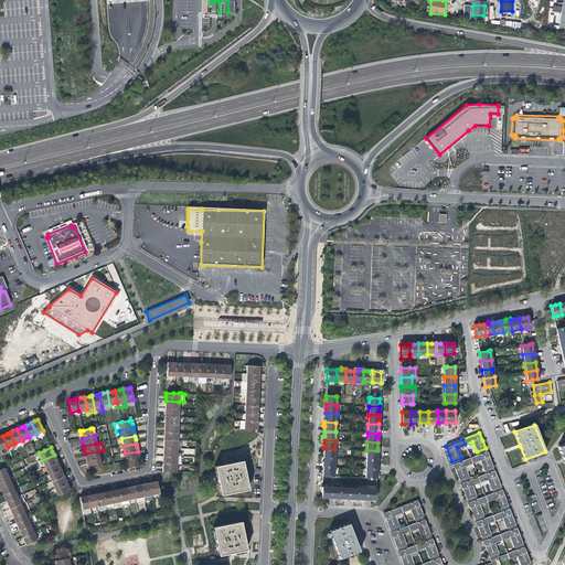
[(334,458),(334,449),(323,448),(323,454),(323,458),(334,458)]
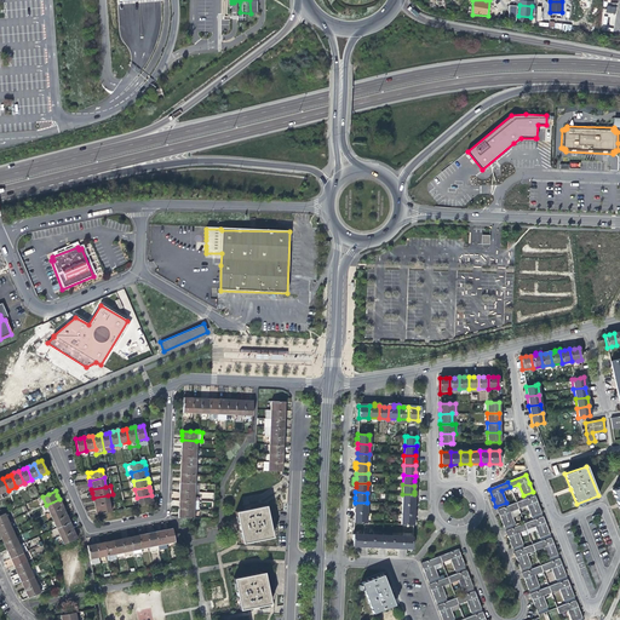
[(402,494),(402,504),(414,505),(414,500),(414,494),(402,494)]
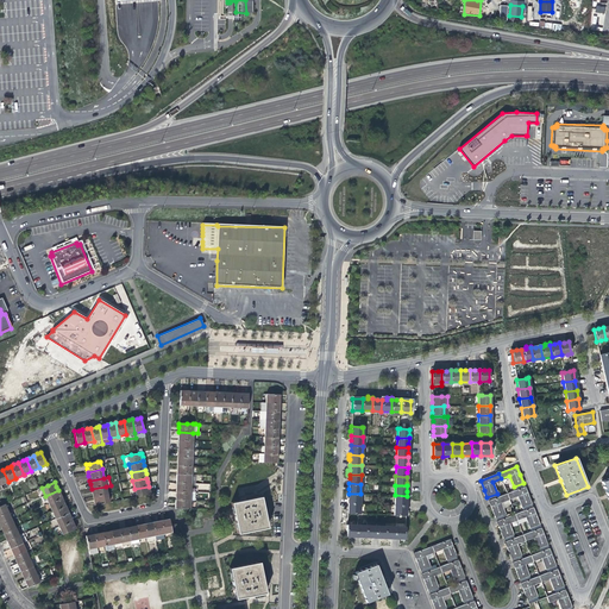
[(107,495),(106,487),(92,489),(92,494),(93,497),(107,495)]
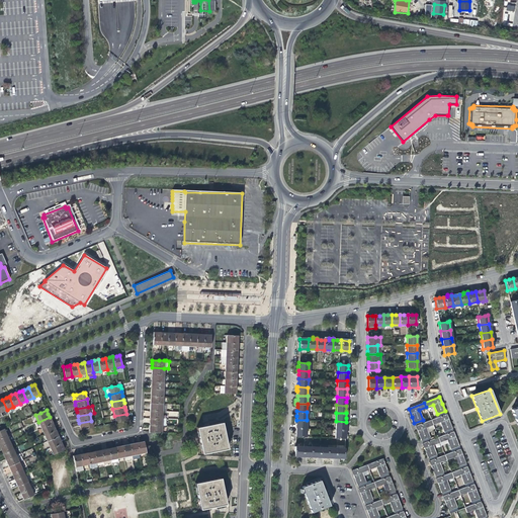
[(127,417),(126,414),(114,416),(115,423),(127,420),(127,417)]
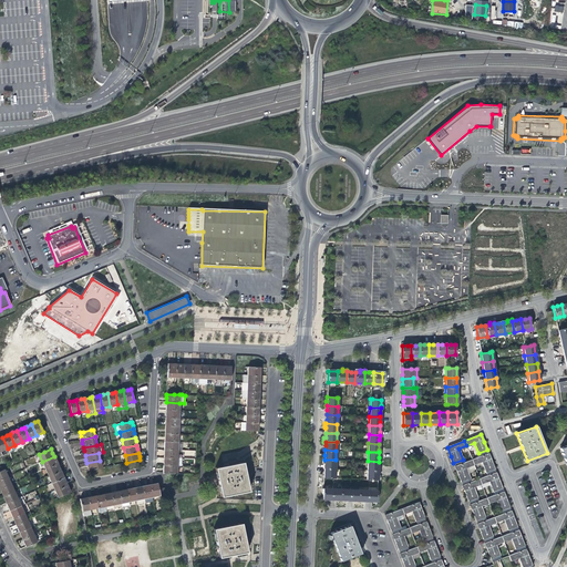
[(482,462),(485,472),(494,468),(491,461),(488,453),(480,456),(472,460),(474,465),(482,462)]
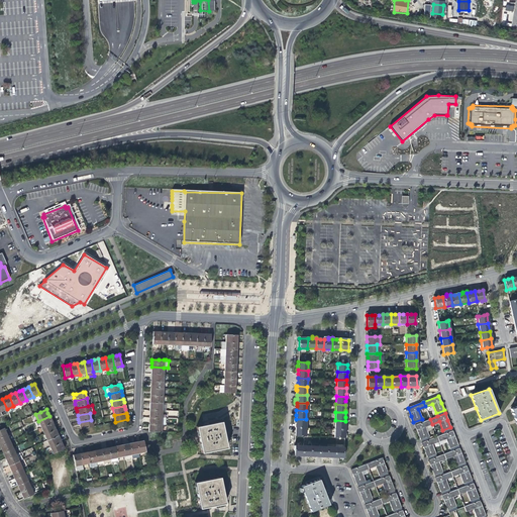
[(50,419),(49,416),(38,421),(41,427),(53,422),(50,419)]
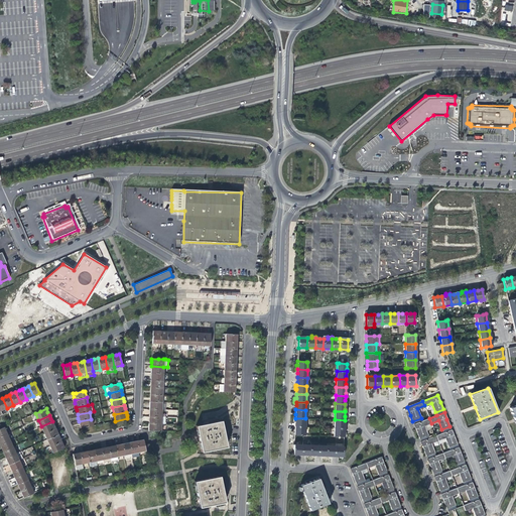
[(304,426),(305,418),(295,418),(293,418),(293,419),(293,421),(295,421),(295,426),(304,426)]
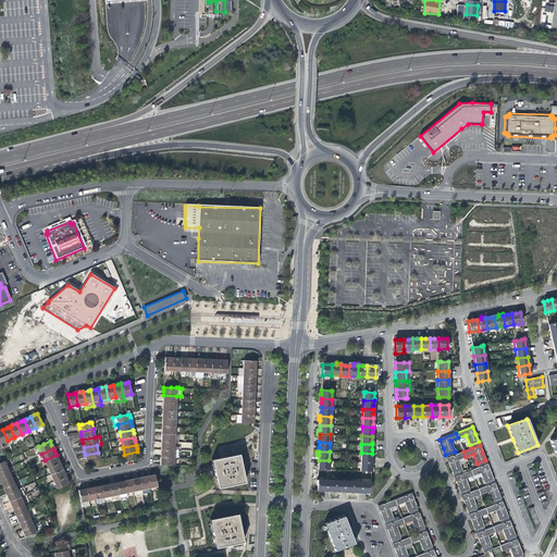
[(458,459),(466,457),(463,452),(456,455),(447,458),(450,467),(453,473),(461,470),(458,459)]
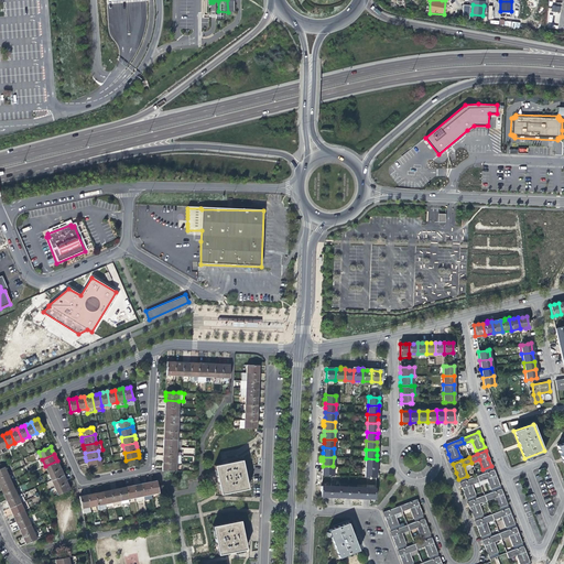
[(101,466),(99,458),(86,461),(87,464),(87,468),(101,466)]
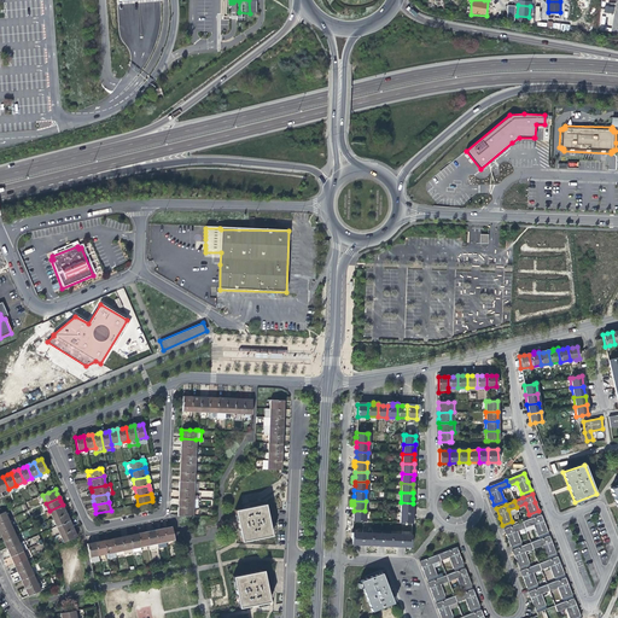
[(401,502),(400,513),(412,513),(412,509),(413,503),(401,502)]
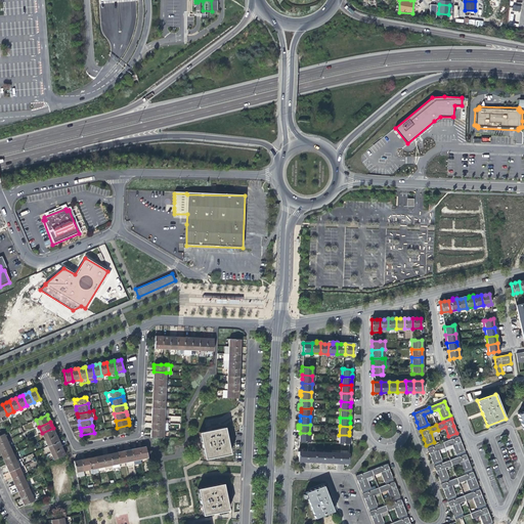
[(54,432),(53,428),(42,433),(44,440),(56,435),(54,432)]
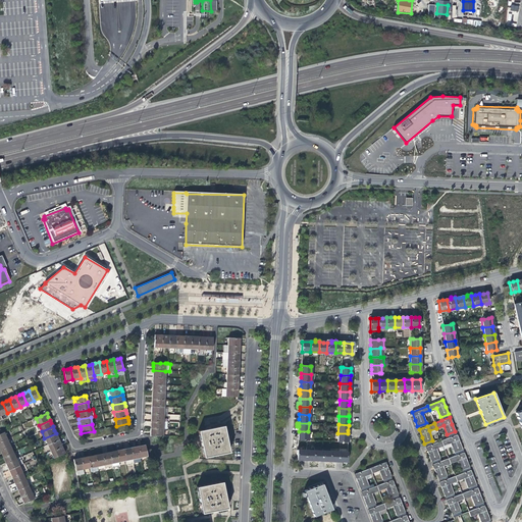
[(202,444),(204,457),(229,452),(224,426),(209,429),(199,430),(201,441),(202,444)]
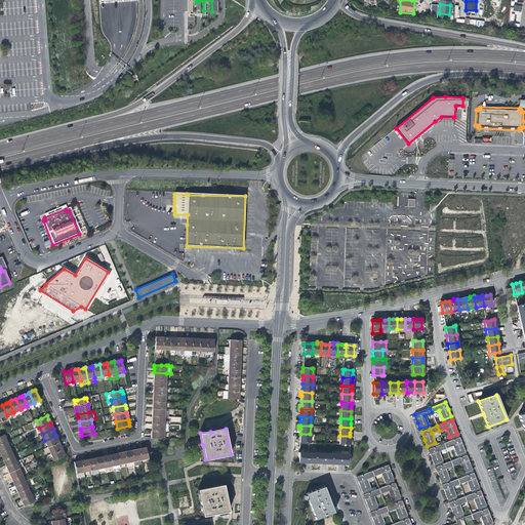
[(310,434),(300,434),(300,437),(299,442),(308,442),(310,442),(310,434)]
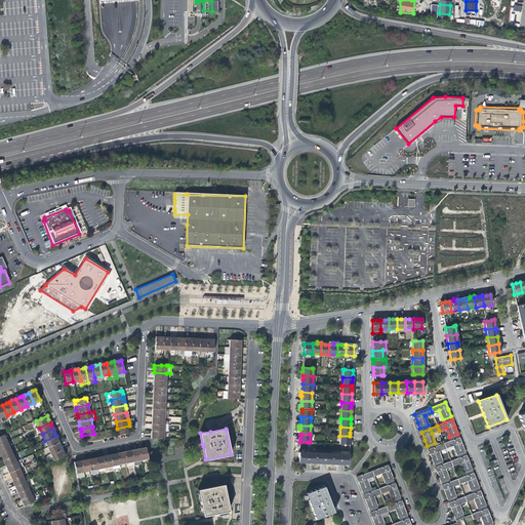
[(57,439),(56,436),(44,441),(48,447),(59,442),(57,439)]
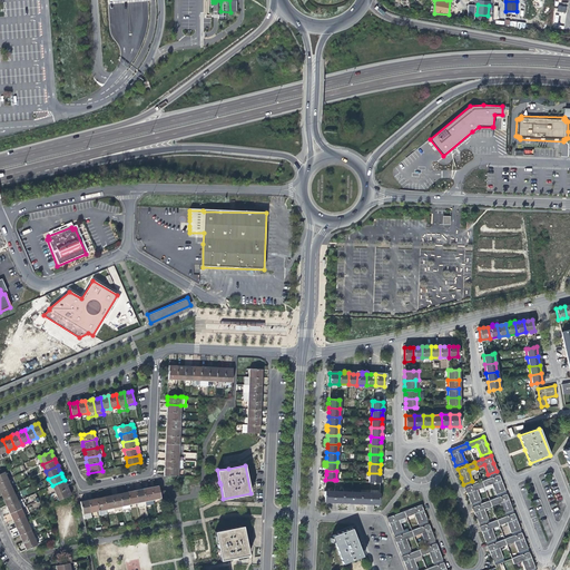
[(380,478),(380,473),(369,473),(369,482),(371,482),(380,482),(380,478)]
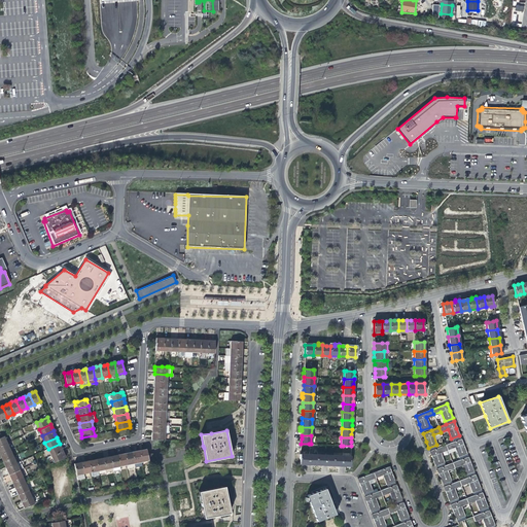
[(454,447),(458,457),(466,454),(463,444),(461,438),(452,442),(445,445),(447,450),(454,447)]
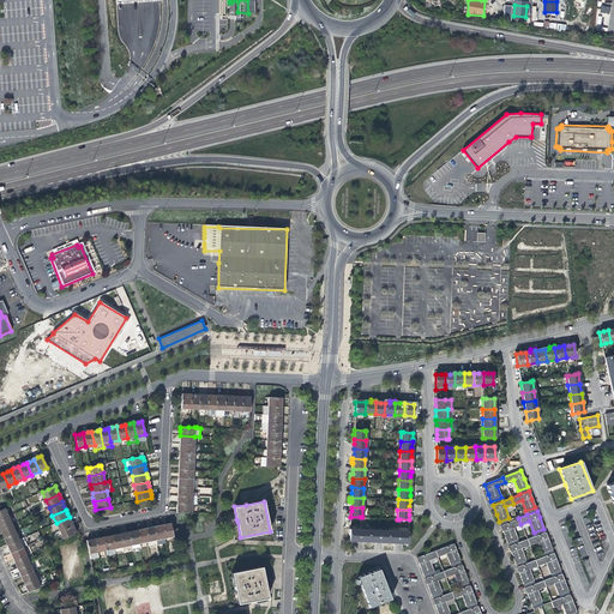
[(0,529),(12,524),(8,517),(0,519),(0,529)]
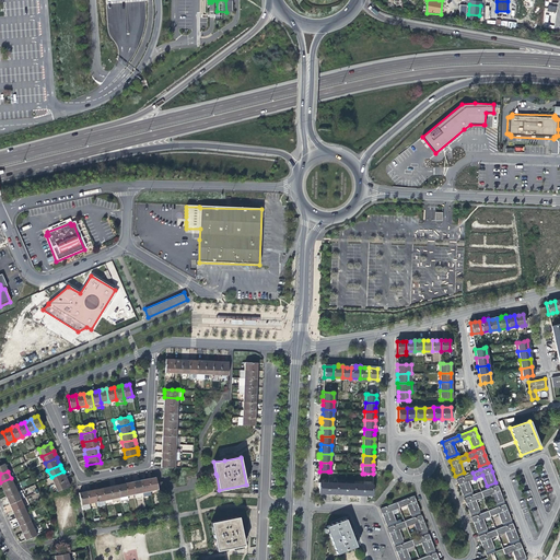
[(65,476),(63,471),(51,477),(54,485),(67,479),(65,476)]
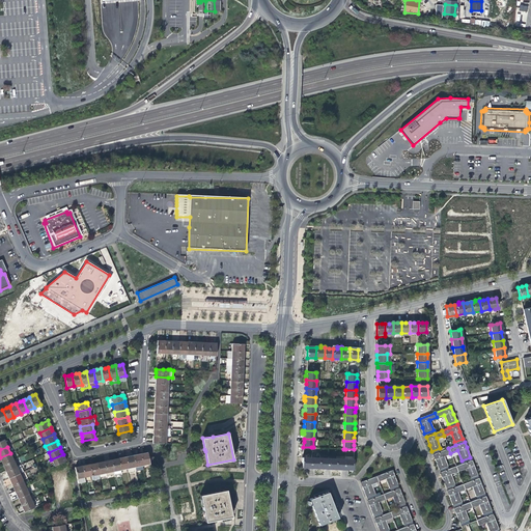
[(443,456),(450,453),(448,448),(441,451),(432,454),(436,463),(439,469),(447,466),(443,456)]
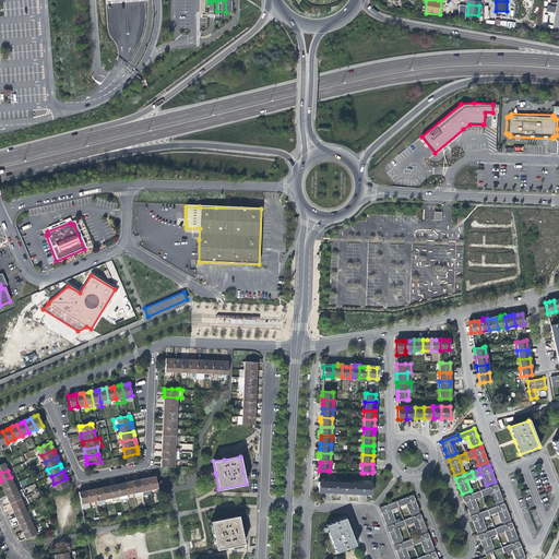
[(14,485),(11,477),(0,482),(0,483),(1,486),(2,489),(14,485)]
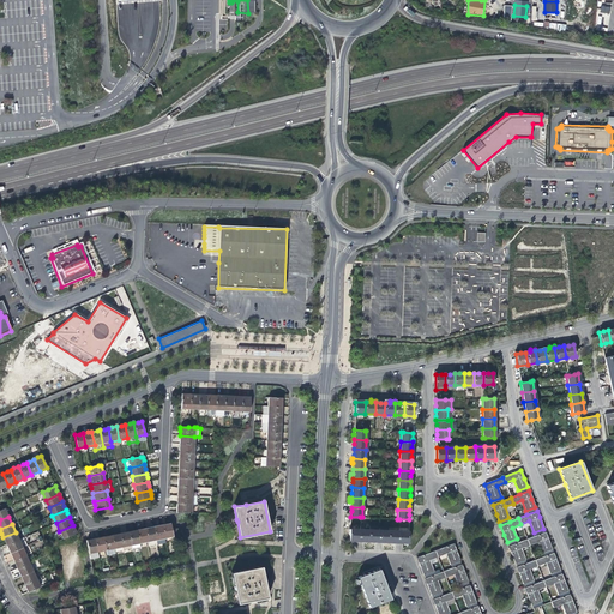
[(164,539),(173,537),(172,530),(170,524),(164,525),(162,525),(164,539)]
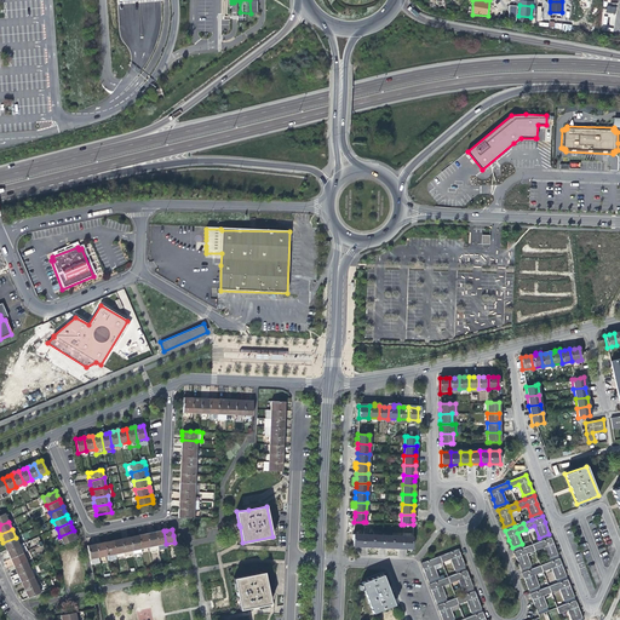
[(75,534),(74,530),(59,537),(63,545),(78,539),(75,534)]
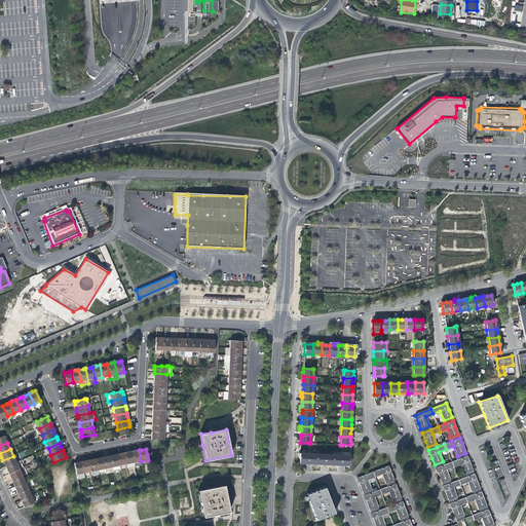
[(134,462),(141,461),(139,450),(135,451),(132,452),(134,462)]
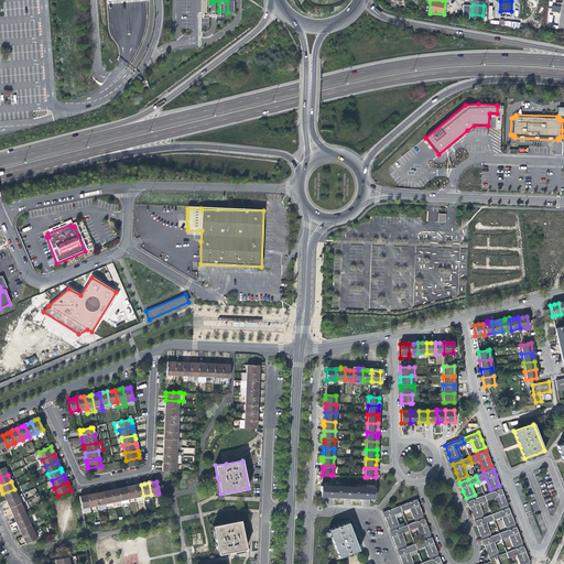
[(136,498),(143,496),(141,485),(137,485),(133,486),(136,498)]
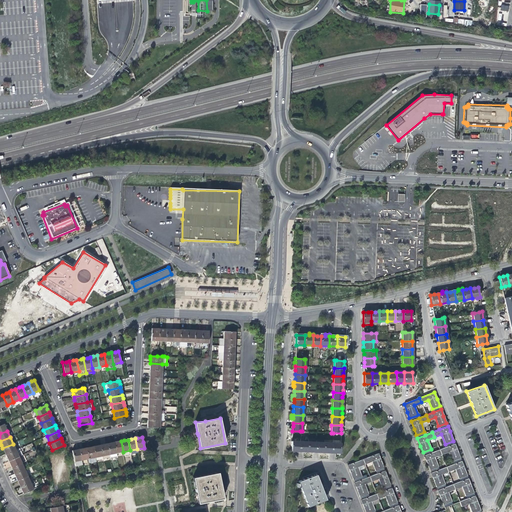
[(116,453),(123,452),(121,441),(118,442),(114,442),(116,453)]
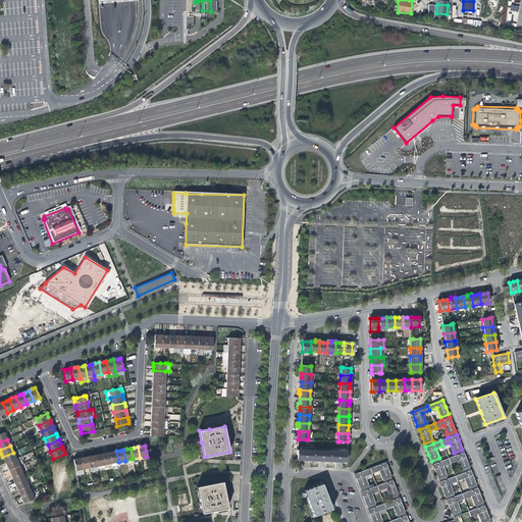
[(301,460),(305,460),(306,450),(298,450),(298,460),(301,460)]
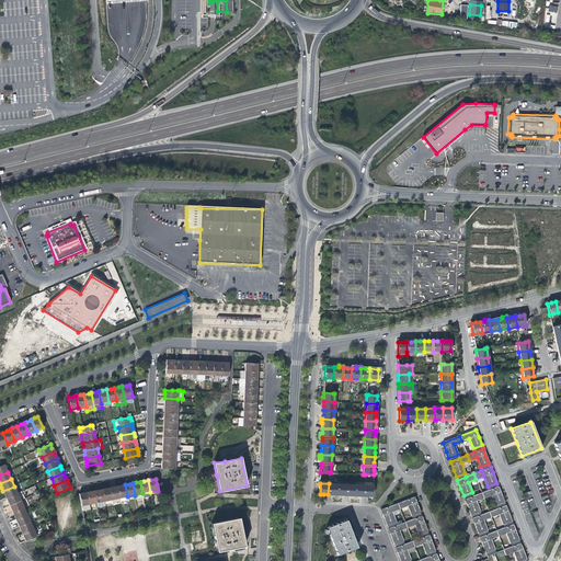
[(338,484),(329,483),(328,494),(333,494),(338,495),(338,484)]
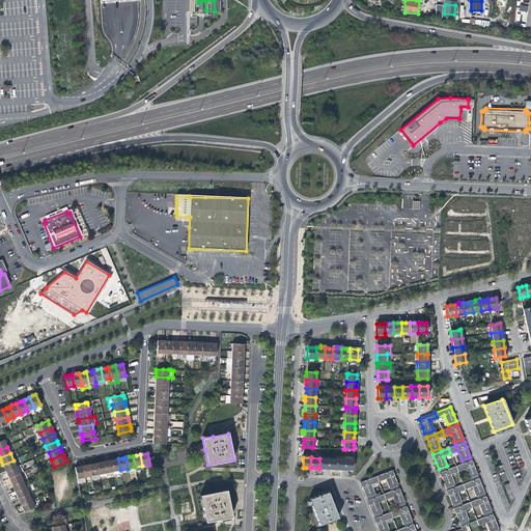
[(113,472),(120,470),(118,458),(114,459),(111,460),(113,472)]
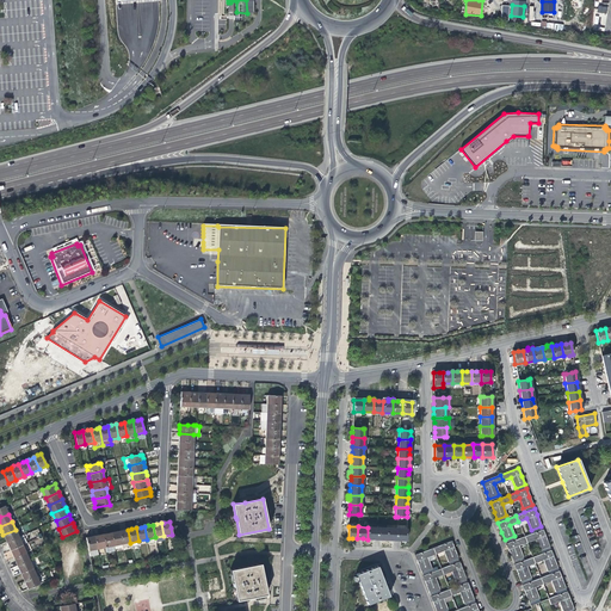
[(377,528),(368,528),(368,539),(371,539),(377,539),(377,528)]
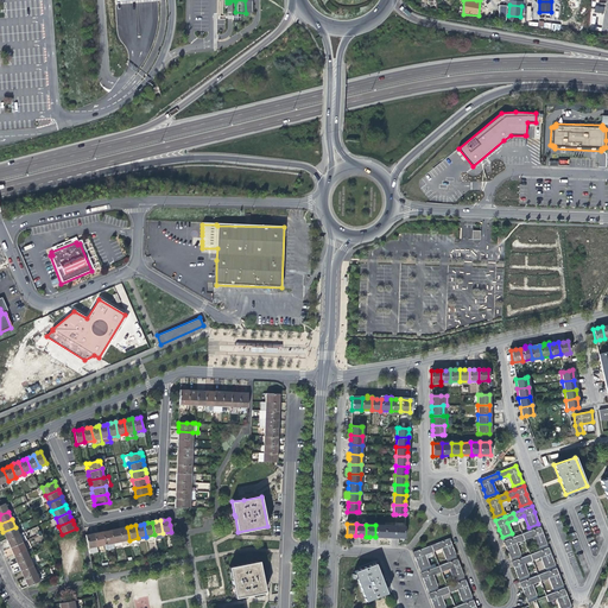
[(385,525),(375,525),(375,537),(380,537),(385,537),(385,525)]
